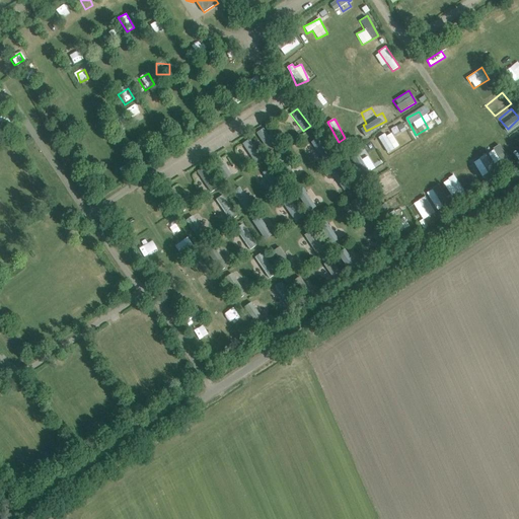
[(268,151),(275,147),(263,128),(255,133),(268,151)]
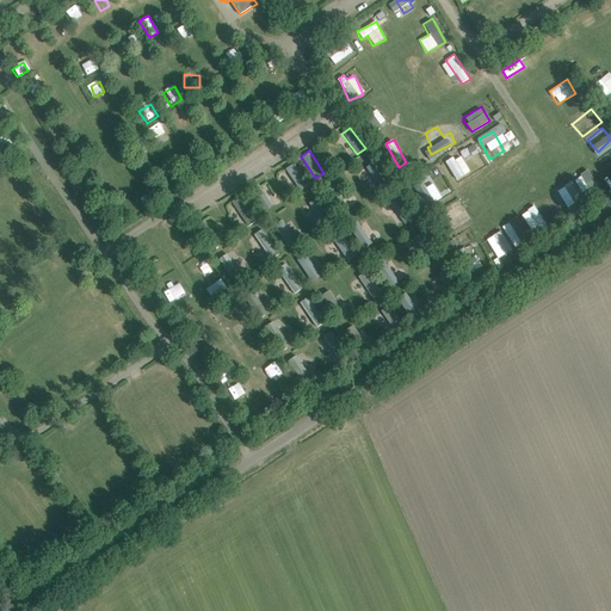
[(461,155),(445,162),(455,180),(469,173),(461,155)]
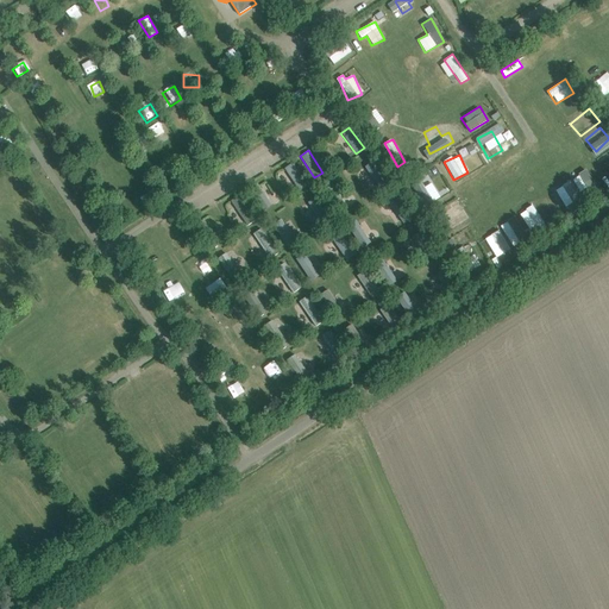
[(296,193),(308,184),(292,163),(281,170),(296,193)]
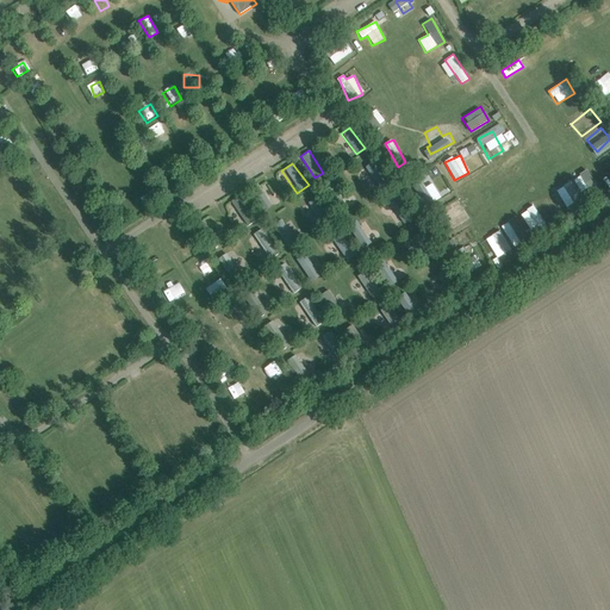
[(573,178),(580,193),(596,186),(589,170),(573,178)]
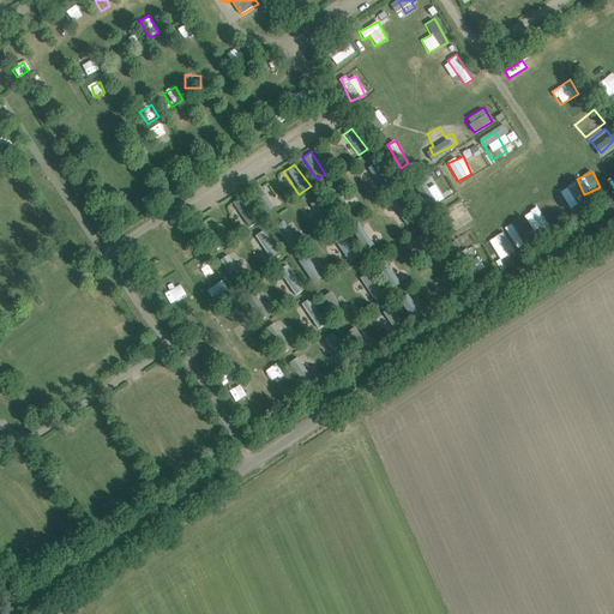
[(560,190),(567,209),(583,203),(575,184),(560,190)]
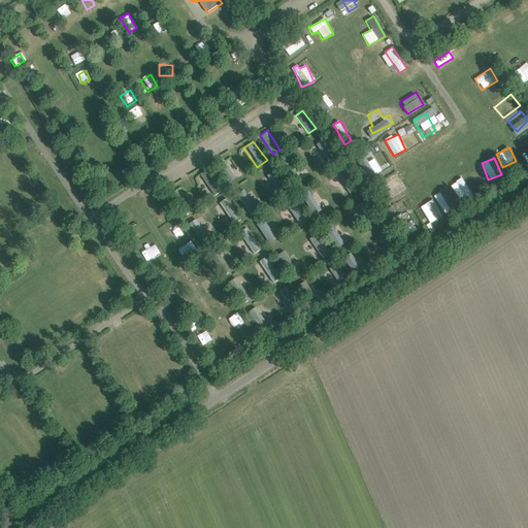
[(15,172),(20,182),(28,177),(24,169),(15,172)]
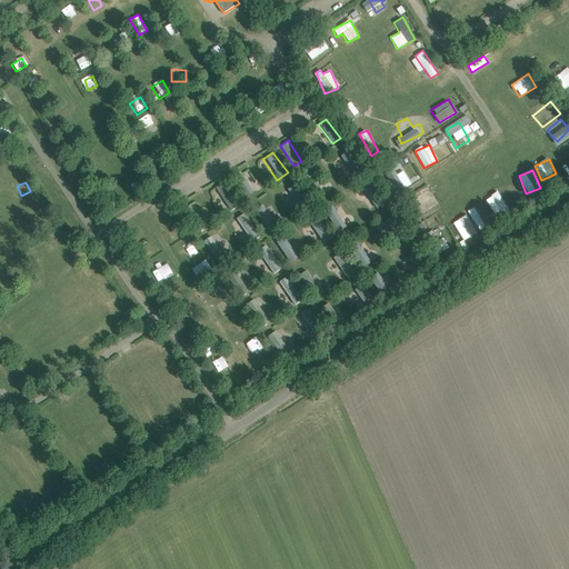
[(215,188),(230,211),(239,206),(223,182),(215,188)]
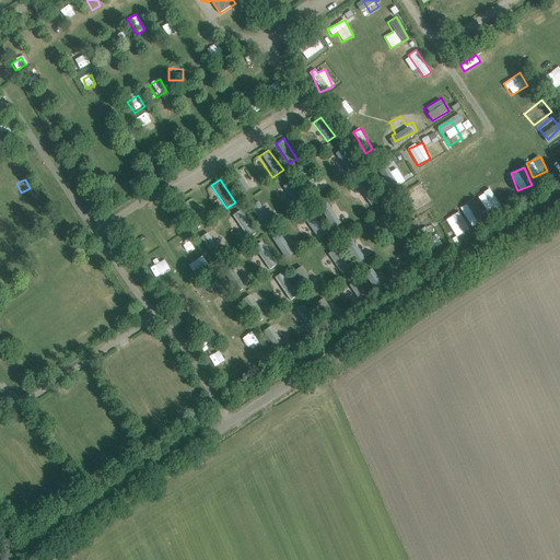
[(357,185),(365,198),(370,195),(361,182),(357,185)]
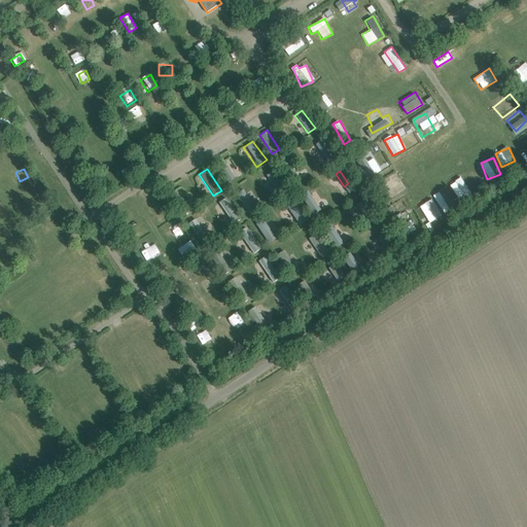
[(389,199),(405,189),(397,178),(382,187),(389,199)]
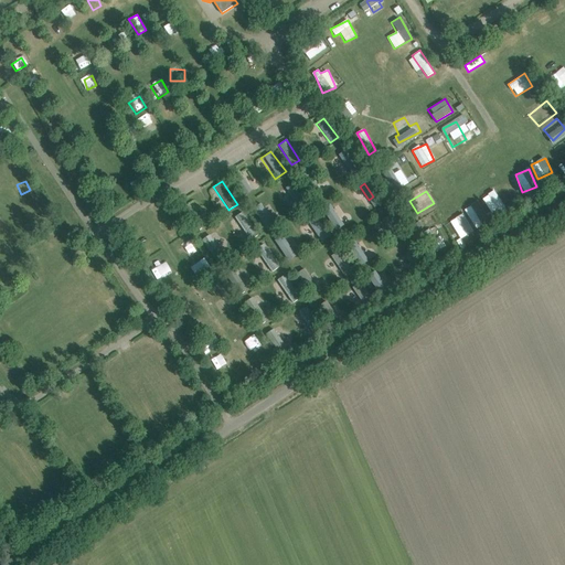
[(481,199),(491,214),(504,206),(494,191),(481,199)]
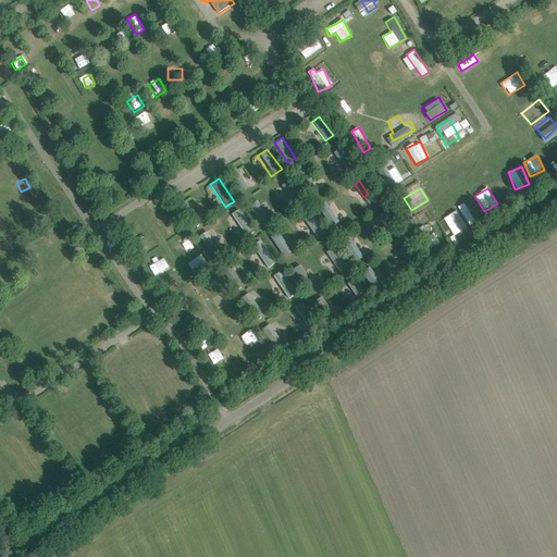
[(467,225),(482,219),(472,198),(458,205),(467,225)]
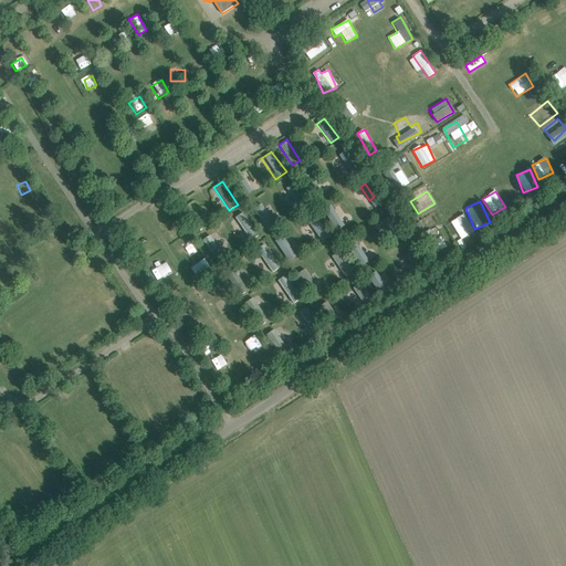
[(262,203),(253,208),(265,229),(273,224),(262,203)]
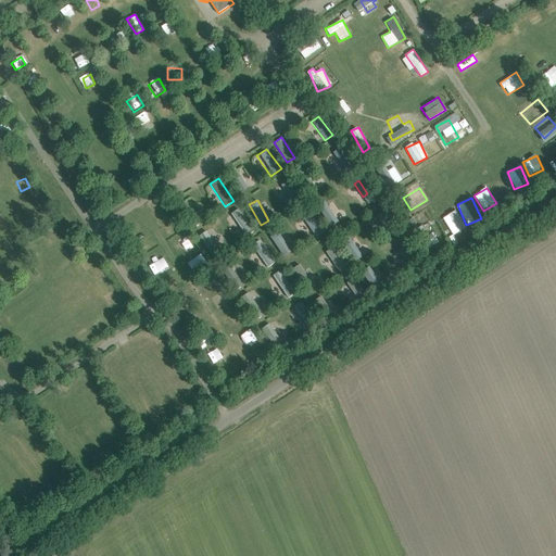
[(316,206),(328,227),(338,222),(326,201),(316,206)]
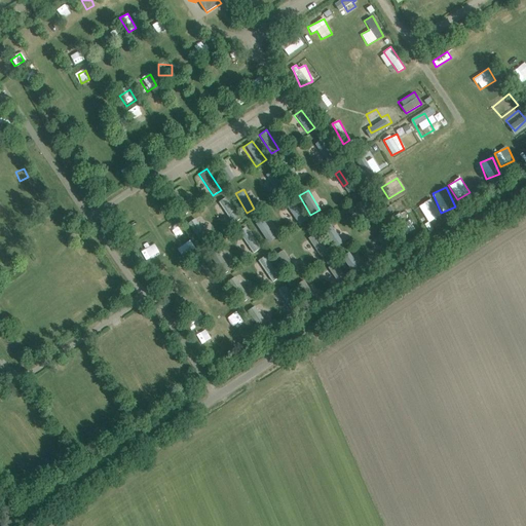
[(226,197),(219,201),(231,222),(238,217),(226,197)]
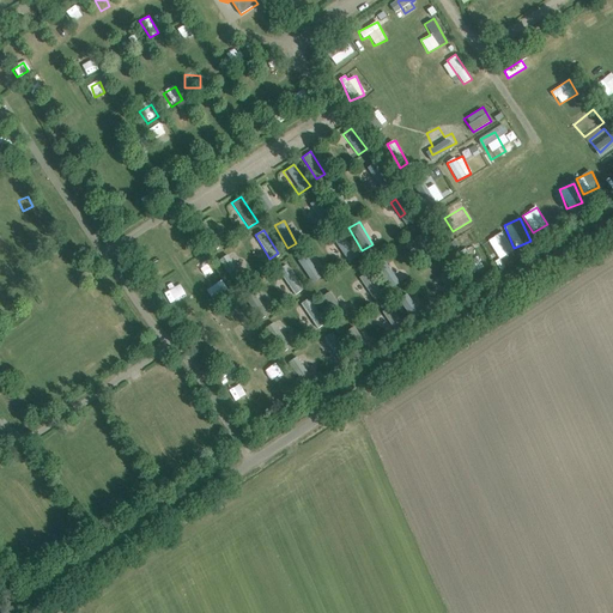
[(499,260),(514,252),(502,231),(487,240),(499,260)]
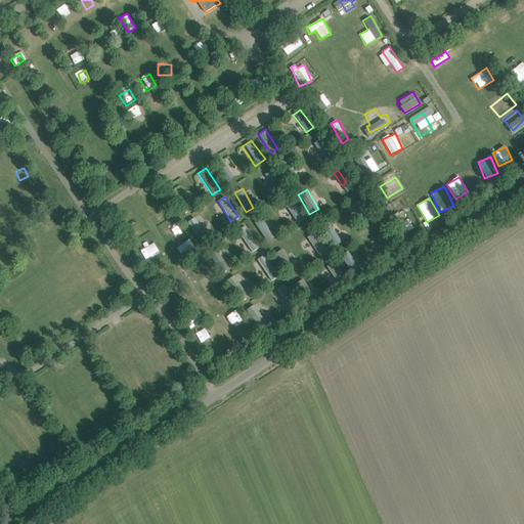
[(295,203),(287,208),(296,224),(304,220),(295,203)]
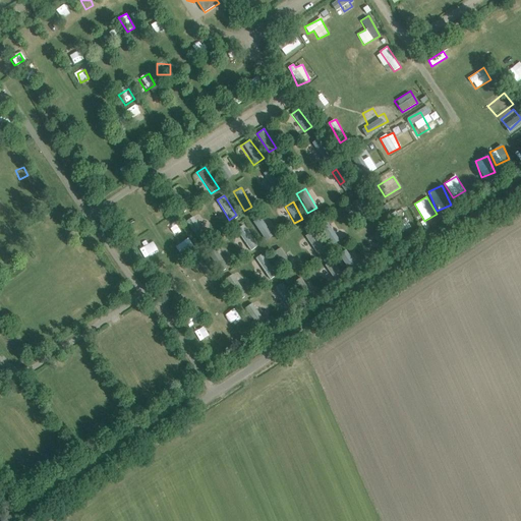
[(396,212),(389,215),(397,234),(411,228),(407,218),(399,221),(396,212)]
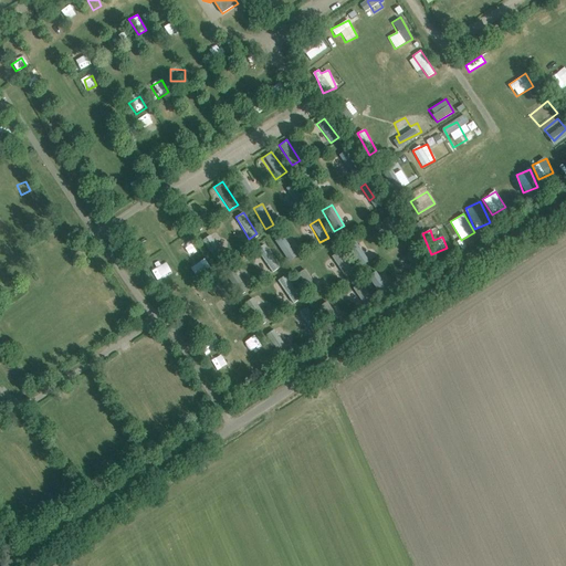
[(273,239),(289,261),(296,255),(281,233),(273,239)]
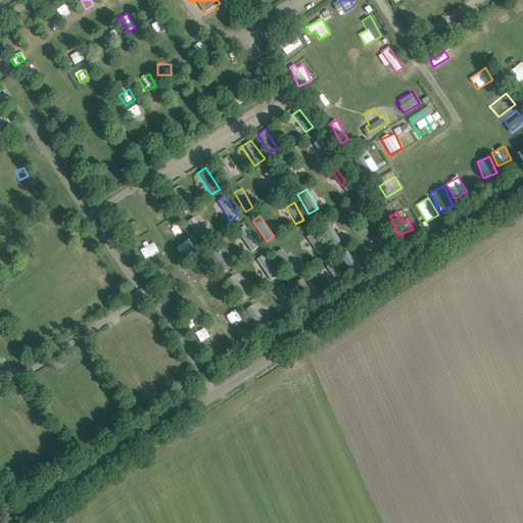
[(187,222),(198,240),(206,235),(194,217),(187,222)]
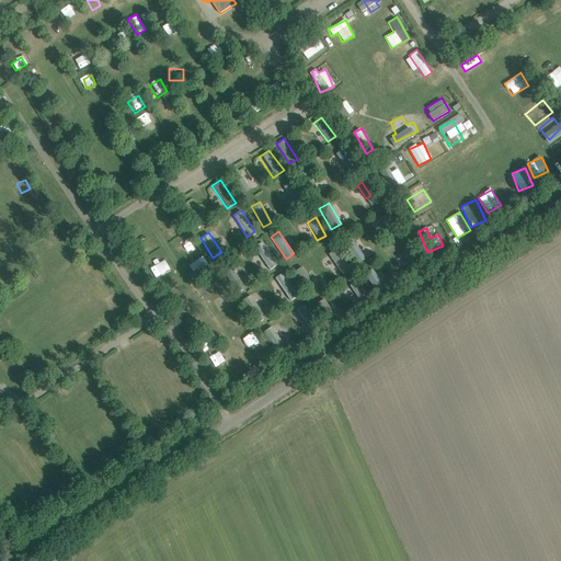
[(345,242),(356,265),(364,261),(353,238),(345,242)]
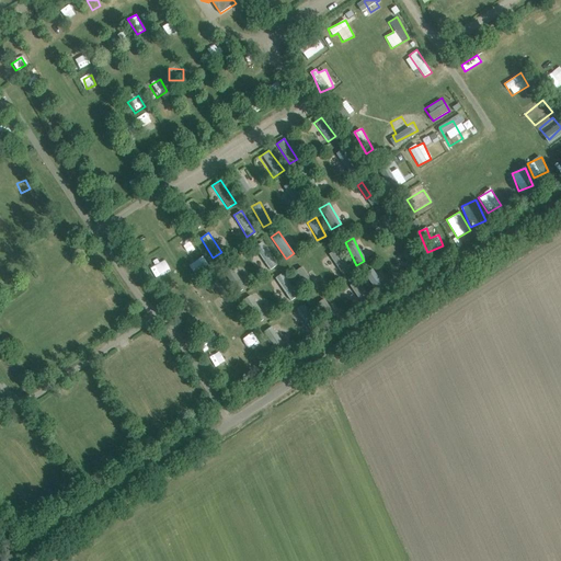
[(268,270),(276,265),(262,242),(254,247),(268,270)]
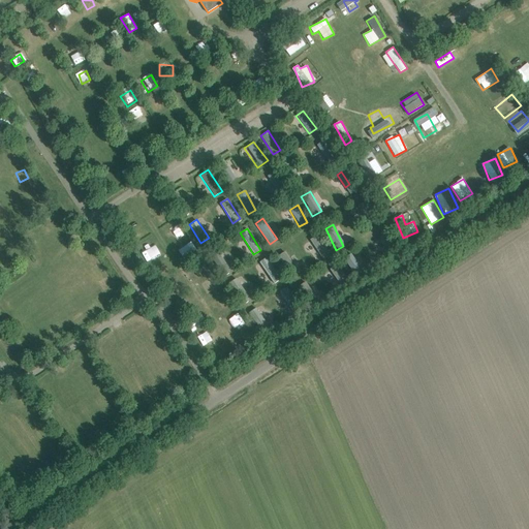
[(322,259),(330,255),(317,235),(310,240),(322,259)]
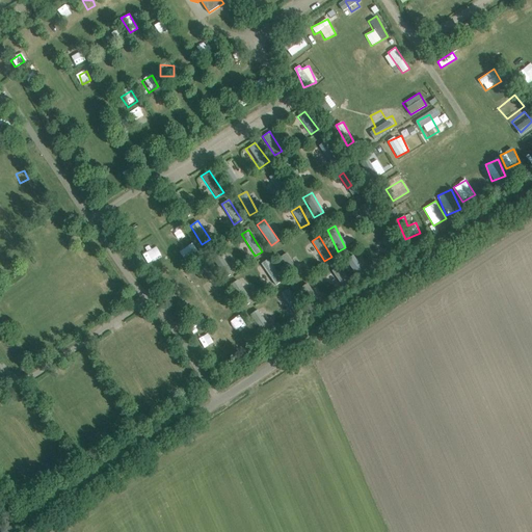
[(287,253),(280,258),(293,281),(301,275),(287,253)]
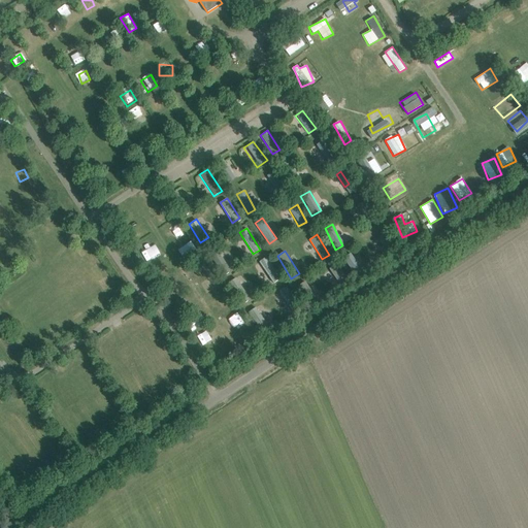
[(340,260),(350,277),(361,271),(352,254),(340,260)]
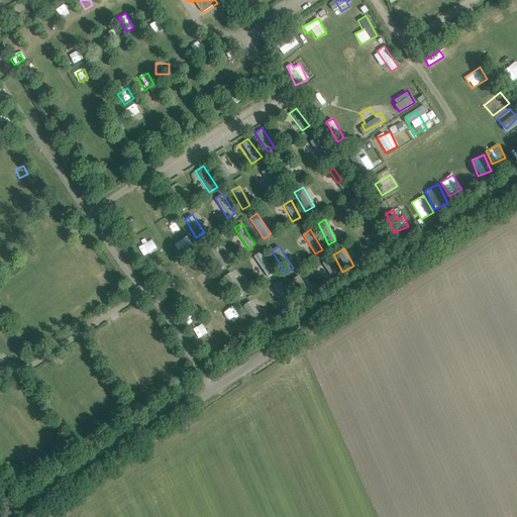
[(217,271),(225,266),(216,249),(208,253),(217,271)]
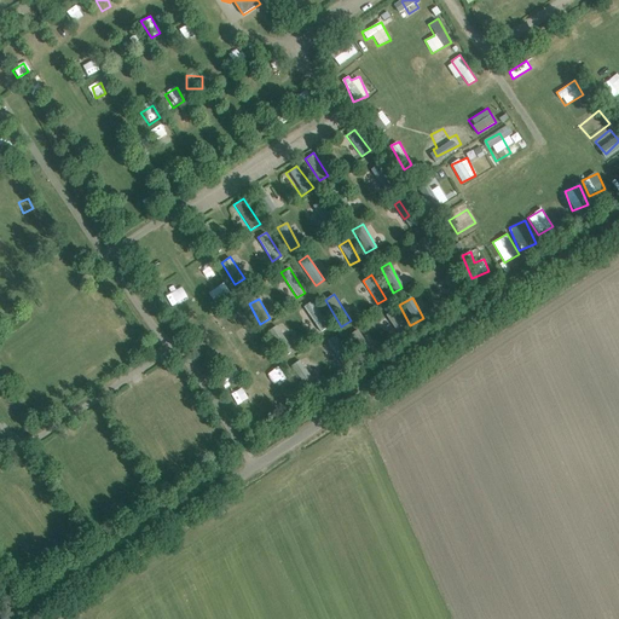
[(313,300),(304,306),(319,333),(329,327),(313,300)]
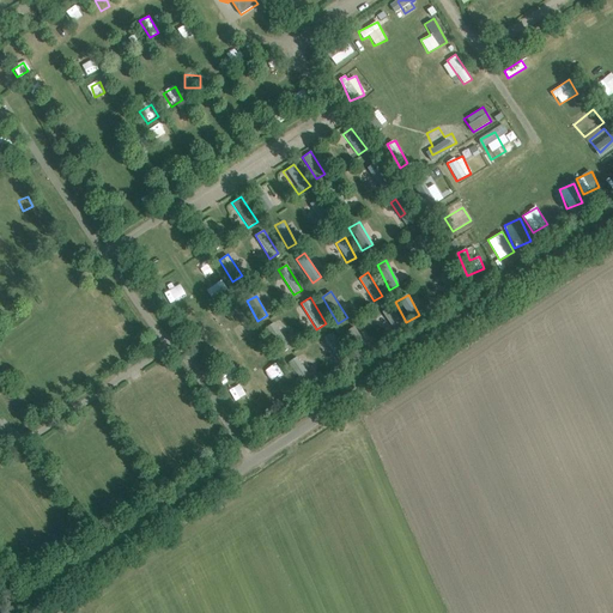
[(283,353),(291,347),(273,322),(265,328),(283,353)]
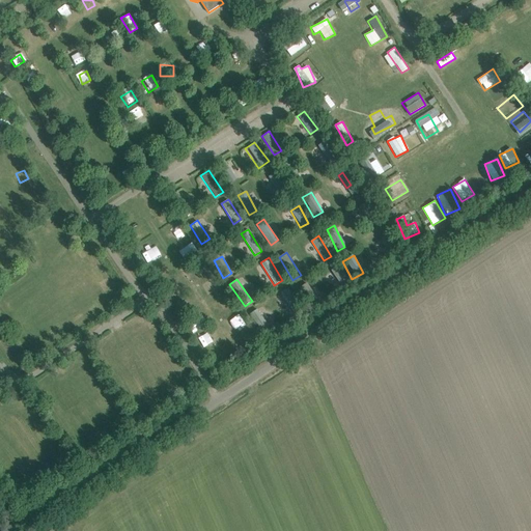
[(305,298),(312,294),(306,283),(299,287),(305,298)]
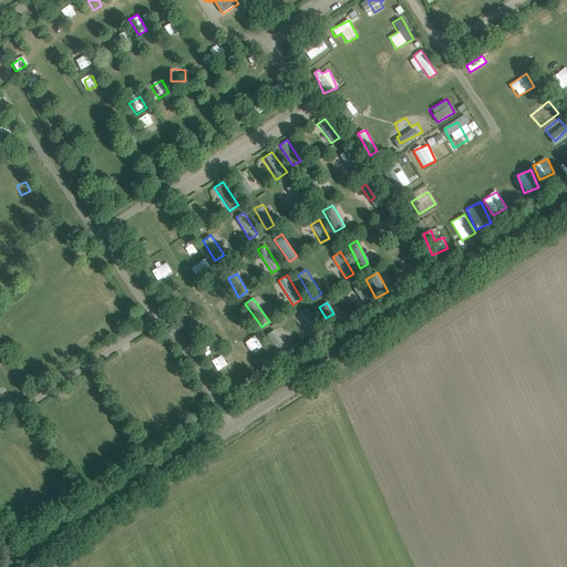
[(308,328),(316,323),(308,308),(299,312),(308,328)]
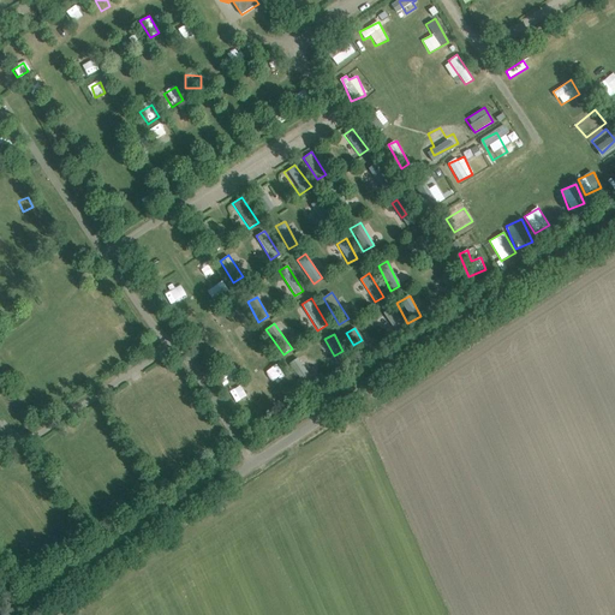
[(303,386),(312,380),(298,358),(288,364),(303,386)]
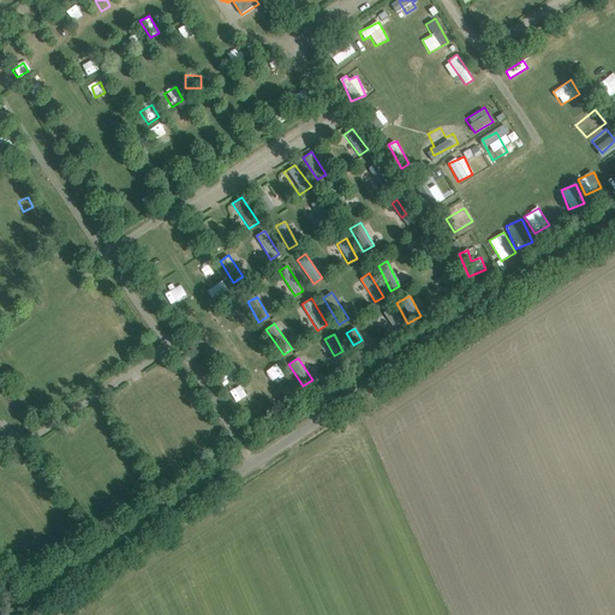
[(82,370),(88,378),(96,372),(91,364),(82,370)]
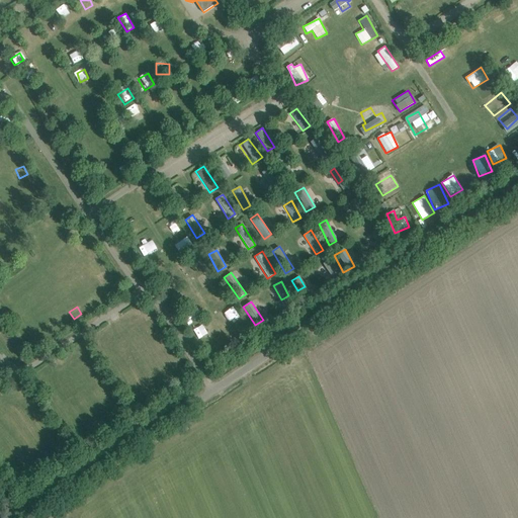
[(82,412),(87,424),(95,421),(90,409),(82,412)]
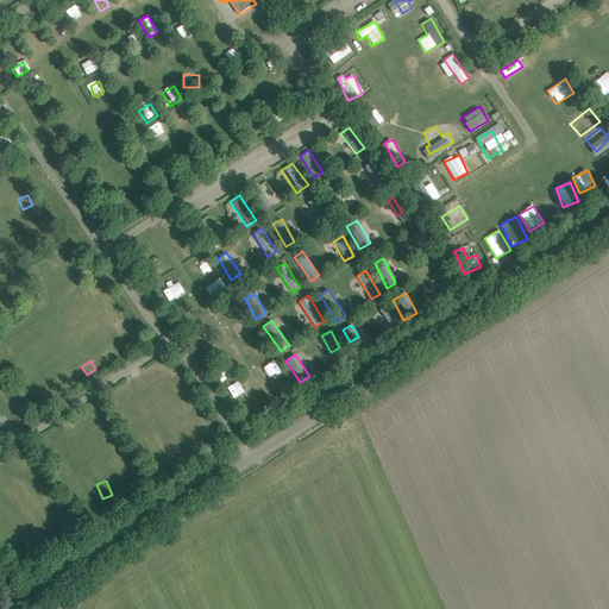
All buildings are outlined.
